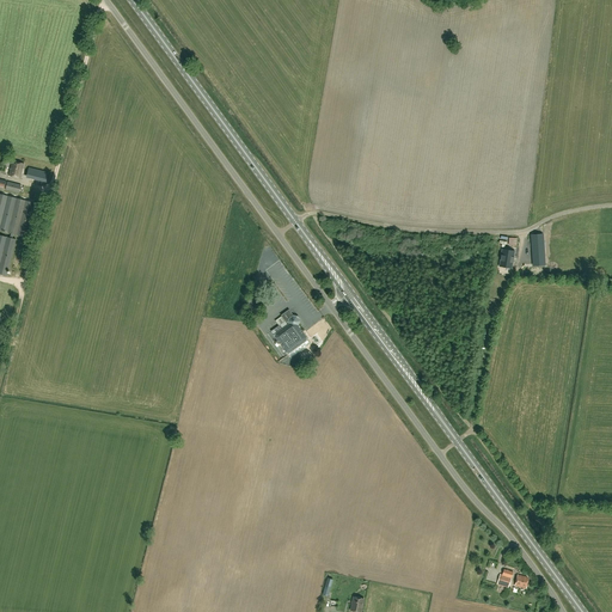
[(8,176),(20,178),(24,164),(12,160),(8,176)]
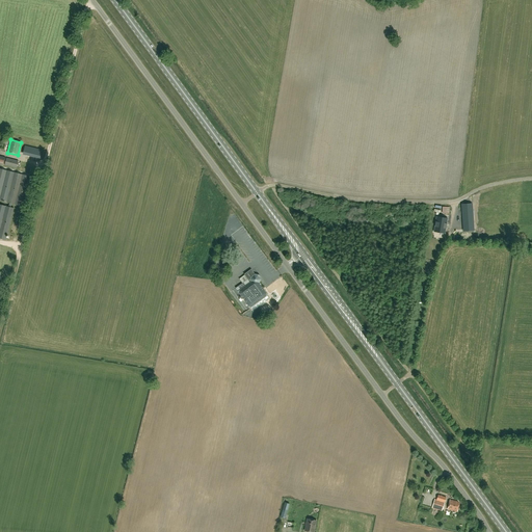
[(27,155),(30,145),(23,143),(21,153),(27,155)]
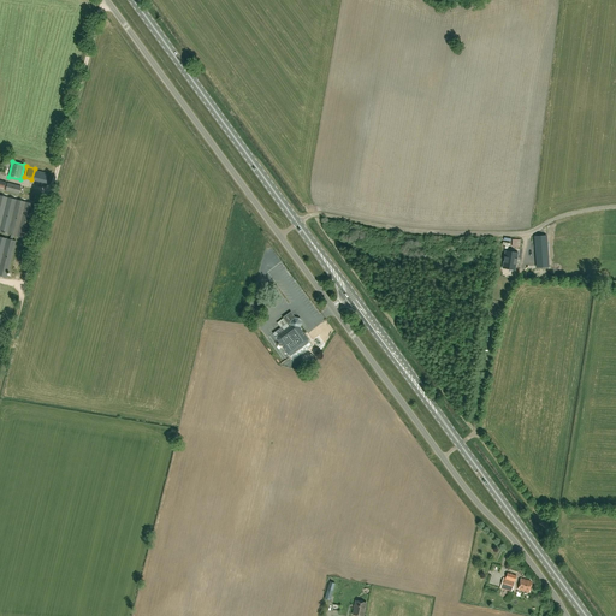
[(21,187),(7,183),(5,191),(19,194),(21,187)]
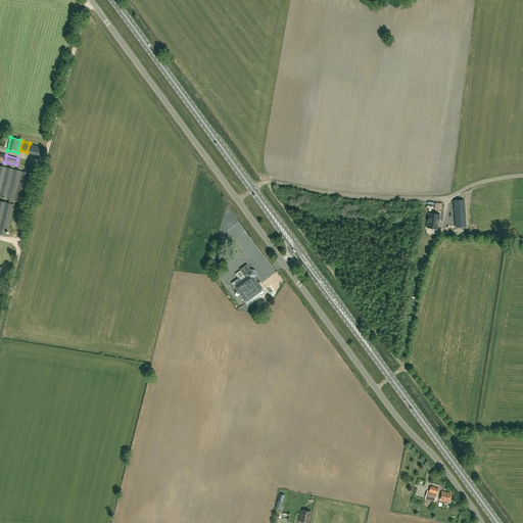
[(30,174),(13,170),(0,165),(0,196),(21,202),(30,174)]
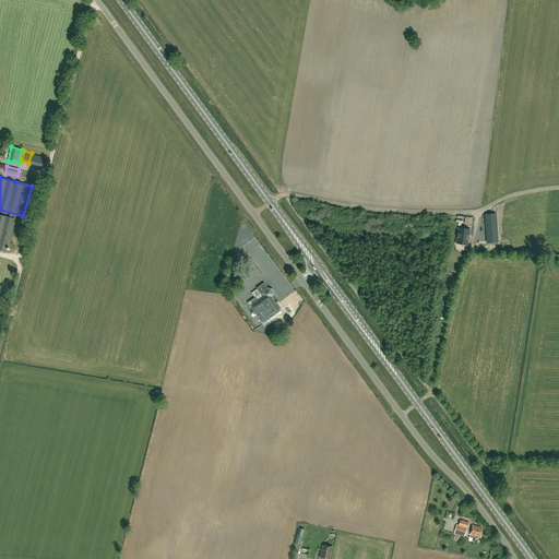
[(0,214),(0,250),(6,252),(14,218),(0,214)]
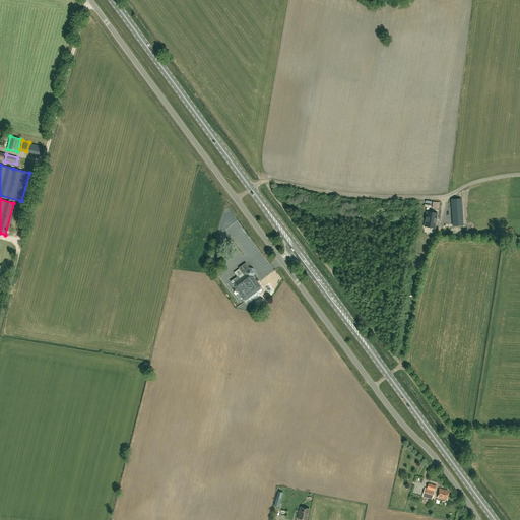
[(463,225),(461,200),(451,200),(453,225),(463,225)]
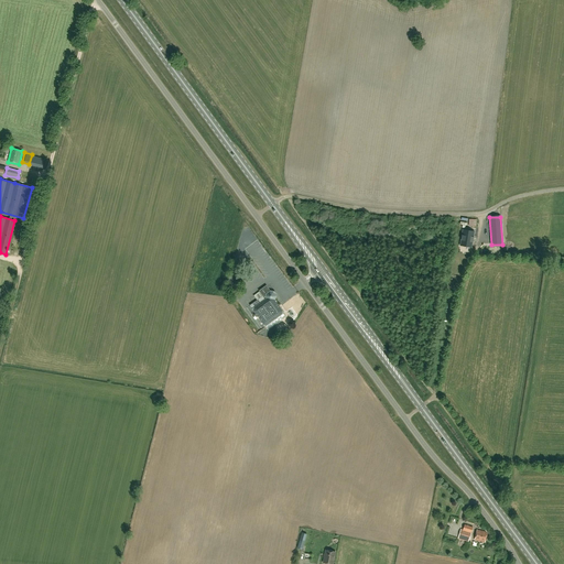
[(474,231),(463,230),(461,246),(472,248),(473,242),(473,241),(473,238),(474,238),(474,237),(474,231)]
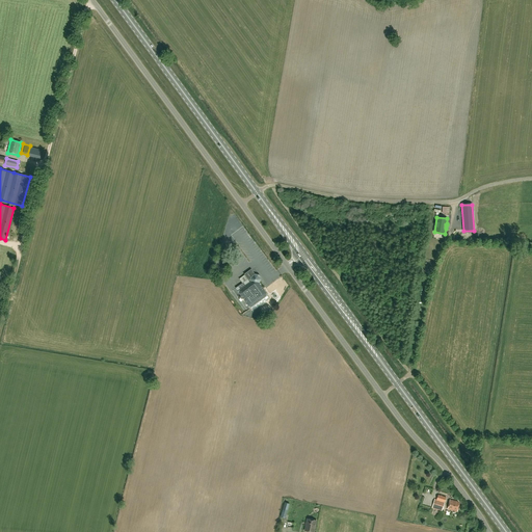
[(257,274),(255,274),(251,269),(244,274),(249,282),(246,285),(244,282),(235,288),(238,291),(237,291),(249,309),(268,295),(259,283),(260,282),(261,278),(260,277),(259,277),(258,276),(258,275),(257,274)]
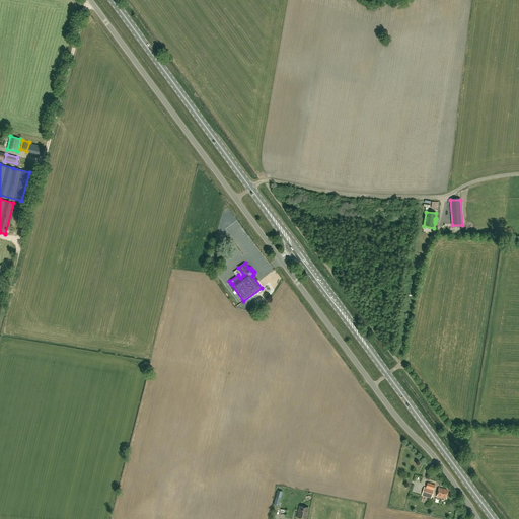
[(434,491),(424,488),(422,494),(432,497),(434,491)]
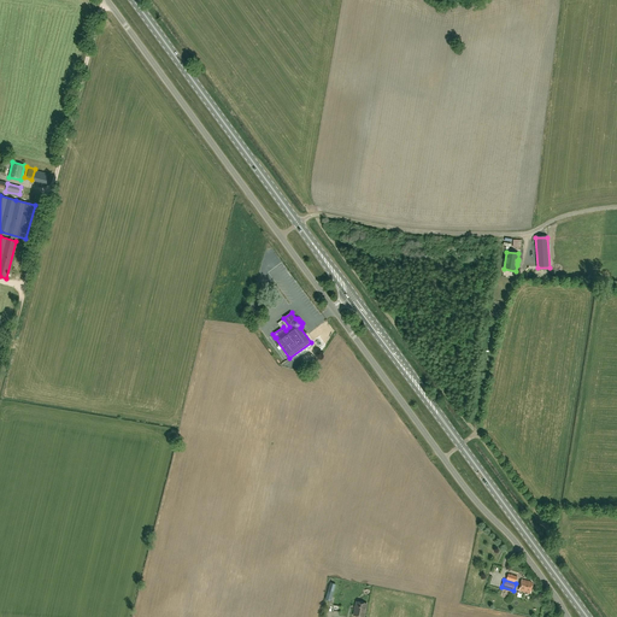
[(533,582),(522,580),(519,591),(530,593),(533,582)]
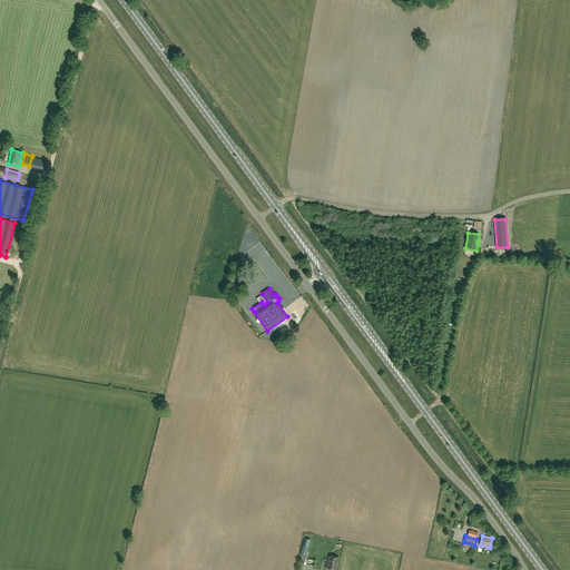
[(305,539),(301,553),(303,554),(305,554),(306,556),(311,540),(307,539),(305,539)]
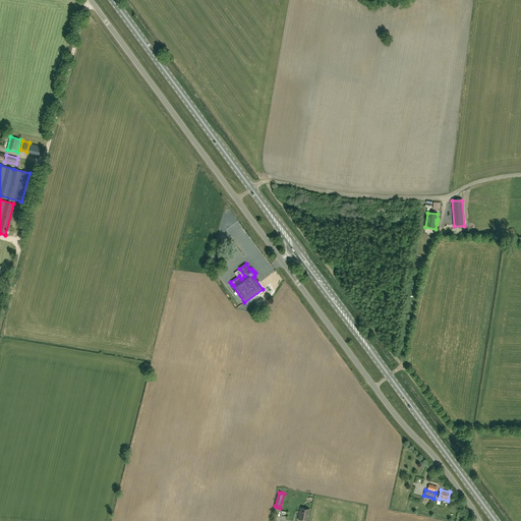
[(301,508),(299,520),(304,520),(307,520),(310,510),(301,508)]
